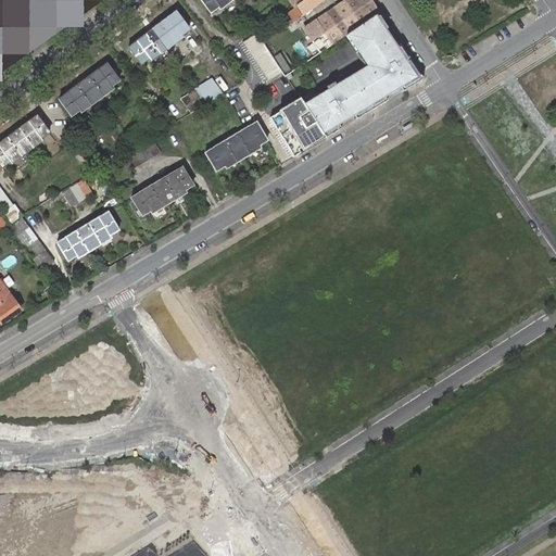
[(0,0),(0,53),(63,10),(55,0),(0,0)]
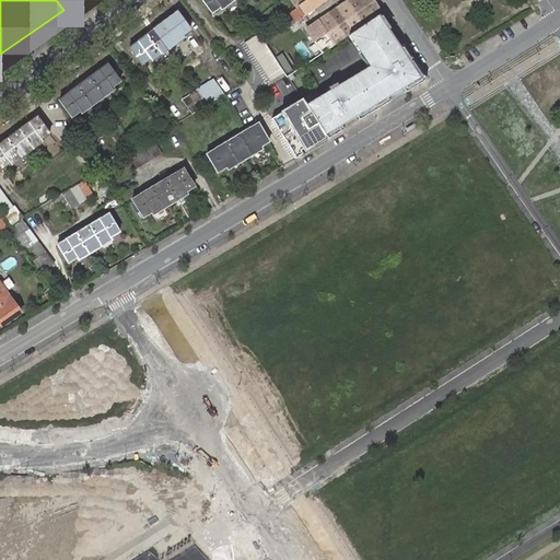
[(202,0),(212,13),(221,7),(230,0),(233,3),(237,0),(202,0)]
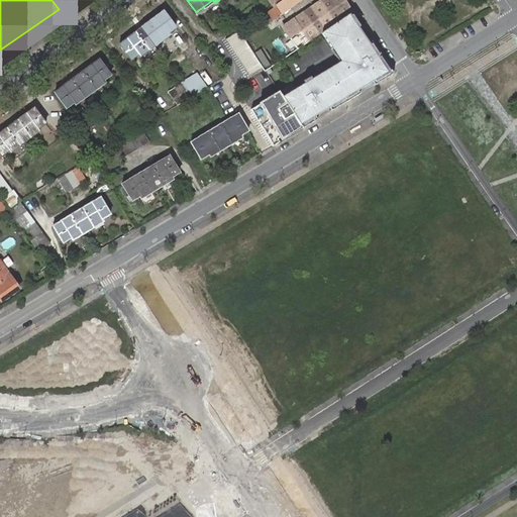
[(212,0),(204,6),(206,10),(215,3),(212,0)]
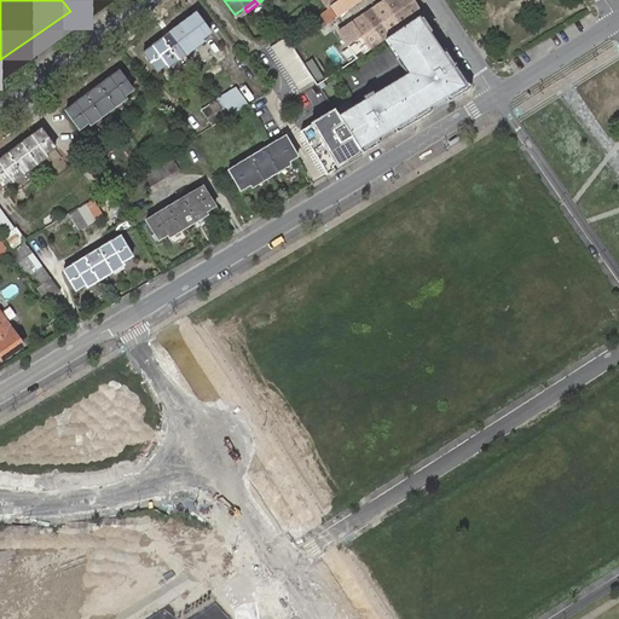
[(337,16),(359,0),(339,0),(330,6),(337,16)]
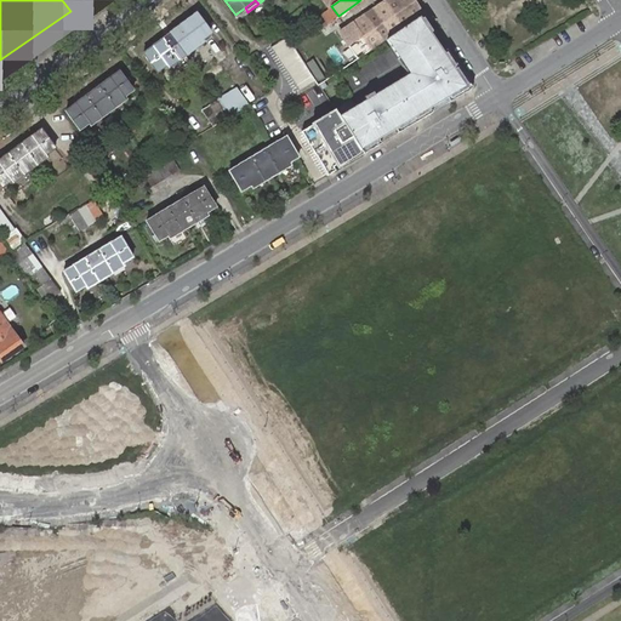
[(423,16),(412,0),(387,0),(340,33),(358,60),(372,50),(388,40),(423,16)]
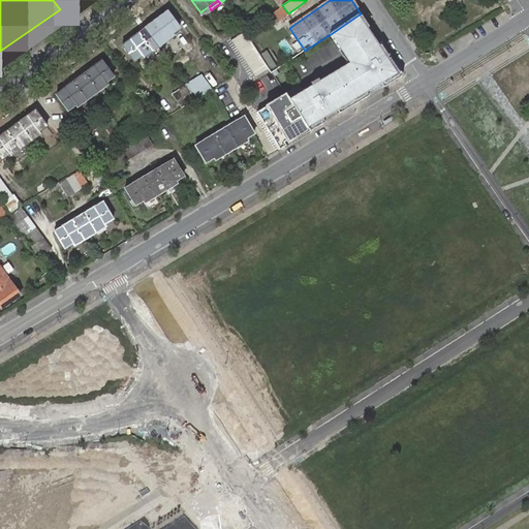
[(162,40),(172,34),(180,28),(167,12),(122,45),(134,62),(142,56),(152,49),(154,52),(165,44),(162,40)]
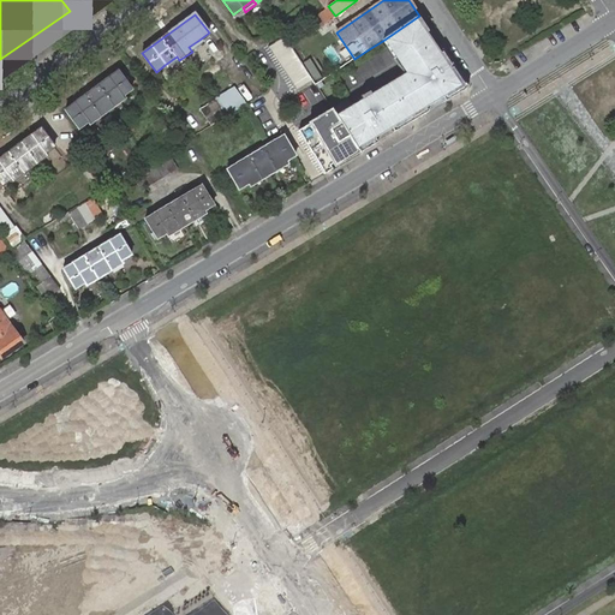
[(338,118),(344,126),(357,148),(360,153),(469,88),(419,16),(384,40),(408,75),(338,118)]
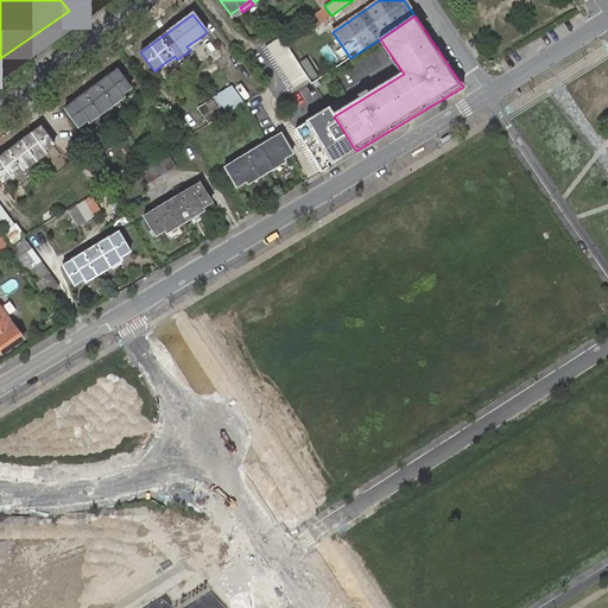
[(283,37),(267,46),(293,89),(310,80),(283,37)]
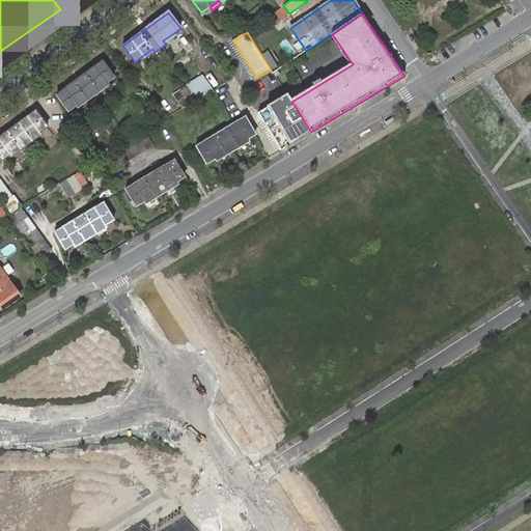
[(175,37),(172,34),(163,40),(166,45),(175,37)]
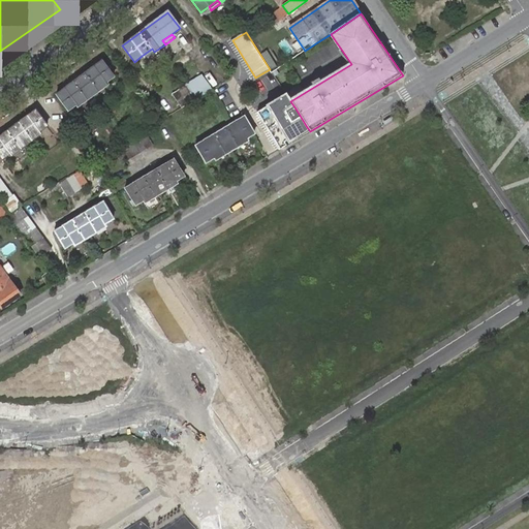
[(152,49),(142,56),(145,59),(154,52),(152,49)]
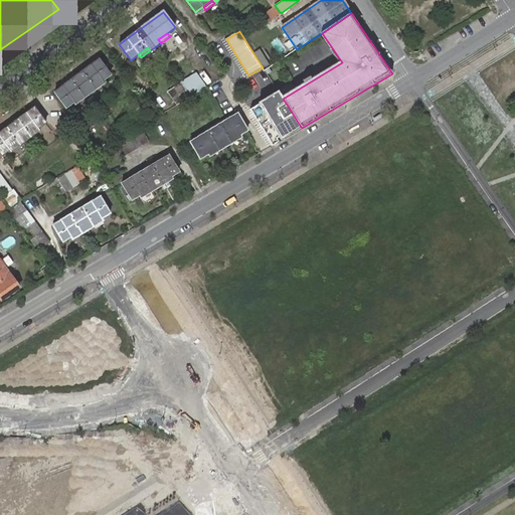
[(93,88),(103,80),(110,74),(99,59),(54,92),(66,108),(73,103),(82,96),(84,99),(96,91),(93,88)]
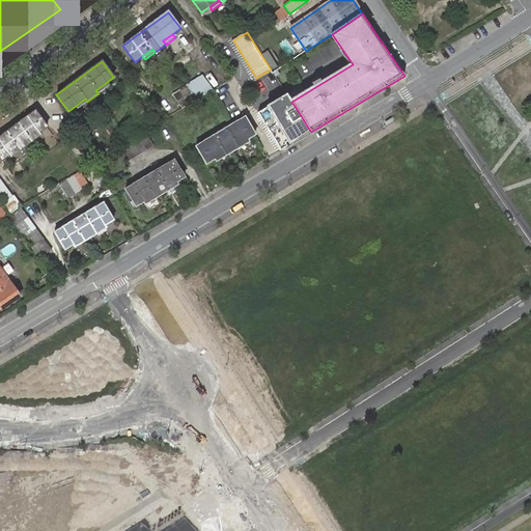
[(173,96),(180,109),(210,90),(208,88),(200,76),(173,96)]
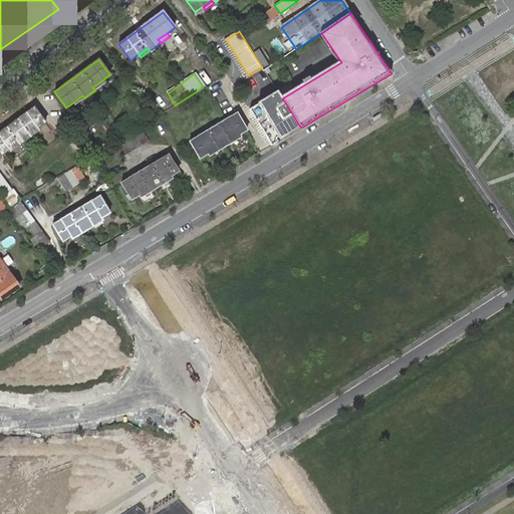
[(104,83),(102,80),(92,87),(95,90),(104,83)]
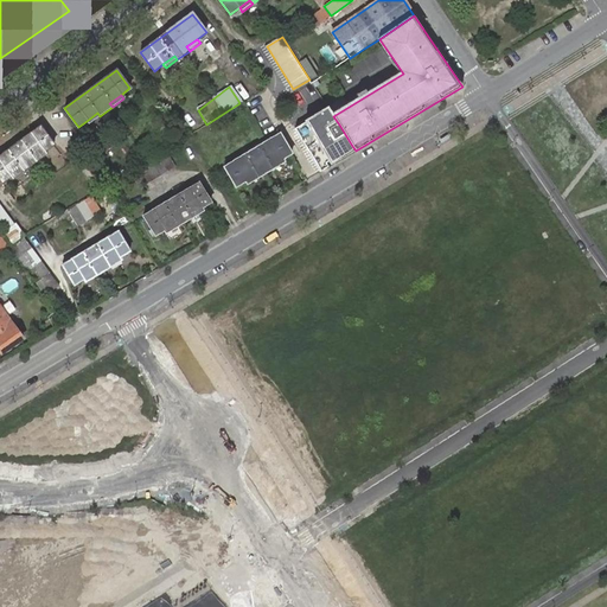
[(333,113),(346,104),(343,98),(330,107),(333,113)]
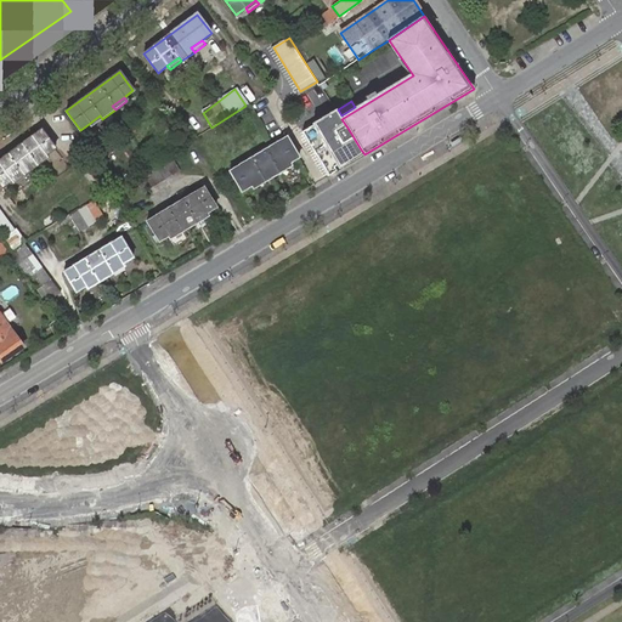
[(361,150),(341,119),(337,112),(303,133),(326,171),(361,150)]
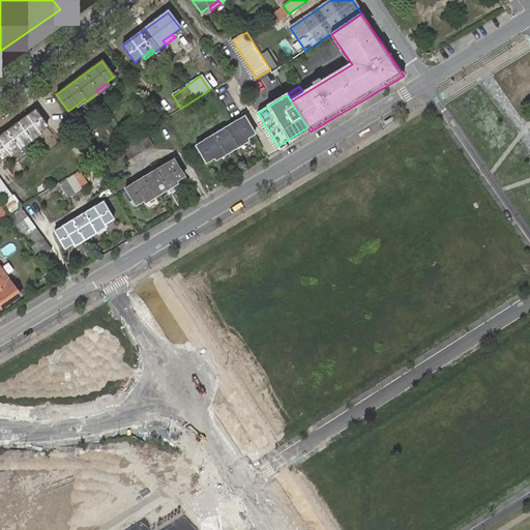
[(85,98),(76,106),(78,109),(87,101),(85,98)]
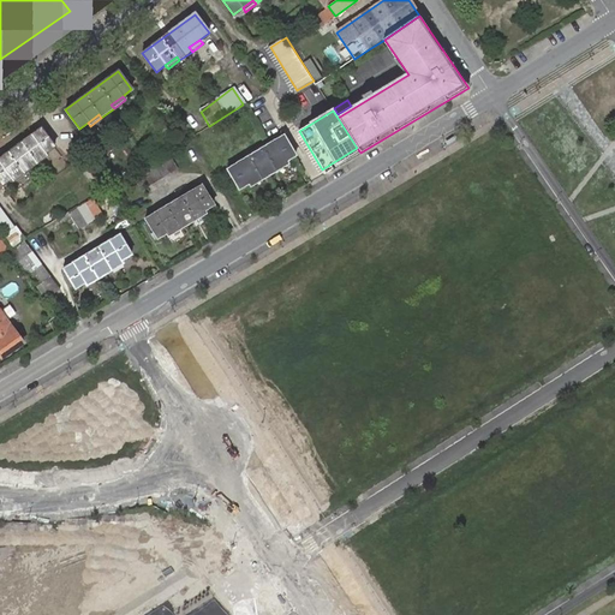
[(34,161),(46,153),(54,147),(41,127),(0,157),(0,184),(1,185),(10,179),(21,171),(24,175),(37,166),(34,161)]
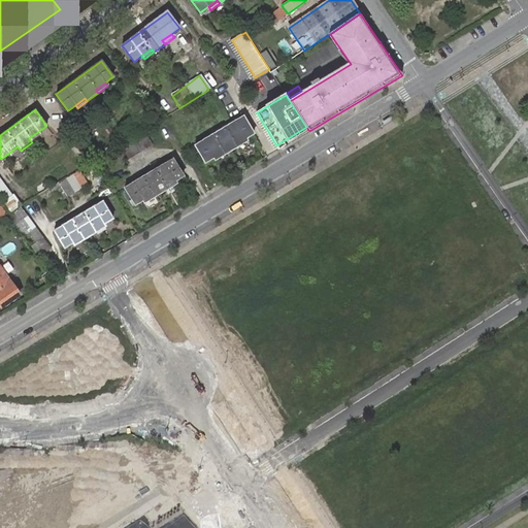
[(236,144),(246,138),(254,133),(243,117),(196,145),(205,162),(215,157),(224,152),(226,155),(238,147),(236,144)]
